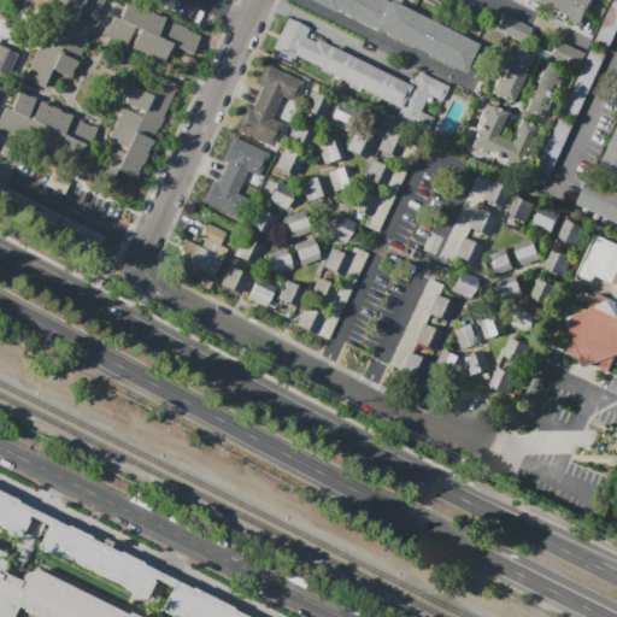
[(24,78),(60,0),(105,0),(94,23),(77,59),(69,76),(51,68),(42,87),(24,78)]
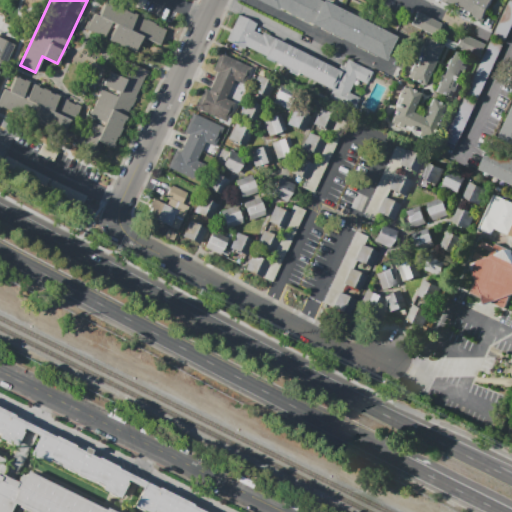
[(103,0),(166,30),(159,45),(140,36),(133,52),(83,29),(87,20),(90,22),(94,12),(97,14),(103,0)]
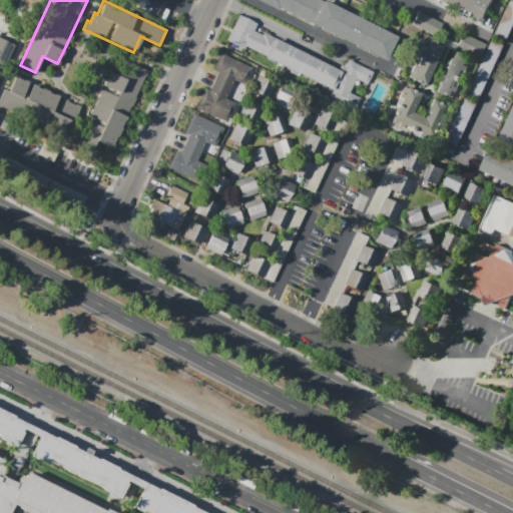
[(145,0),(140,11),(123,3),(124,0),(145,0)]
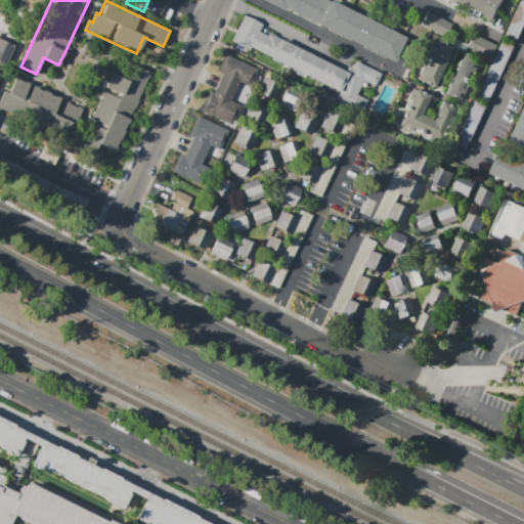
[(394,62),(286,8),(286,9),(265,0),(329,0),(406,38),(394,62)]
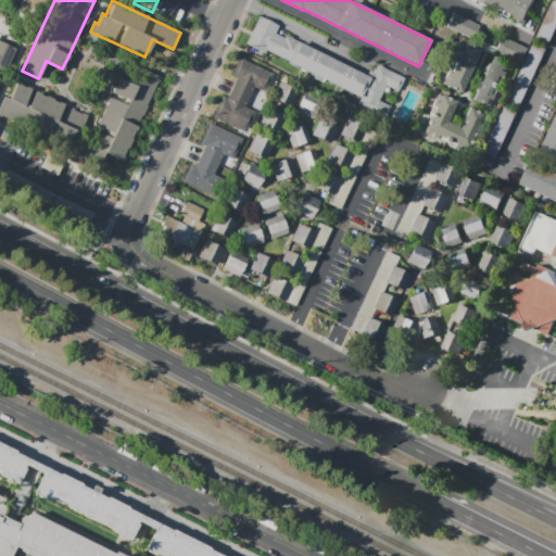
[(480,0),(534,0),(523,22),(480,1),(480,0)]
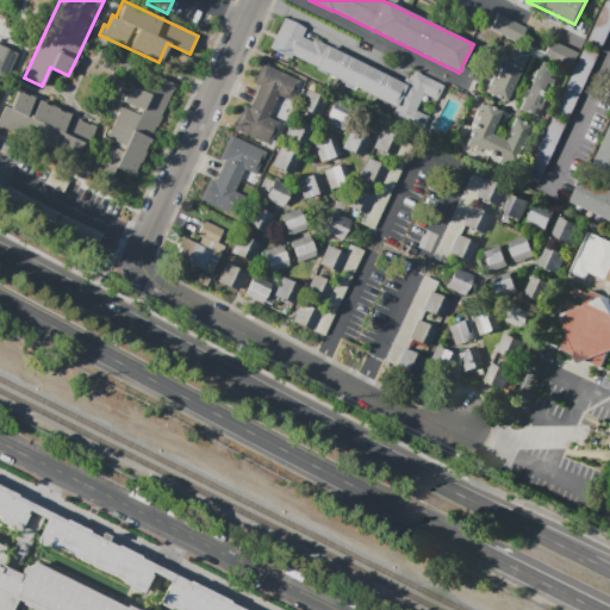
[(587,42),(607,0),(609,0),(609,29),(602,48),(587,42)]
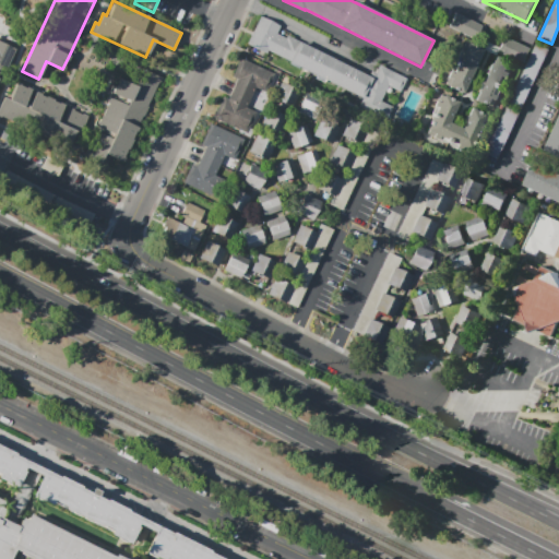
[(456,12),(482,25),(474,40),(449,26),(456,12)]
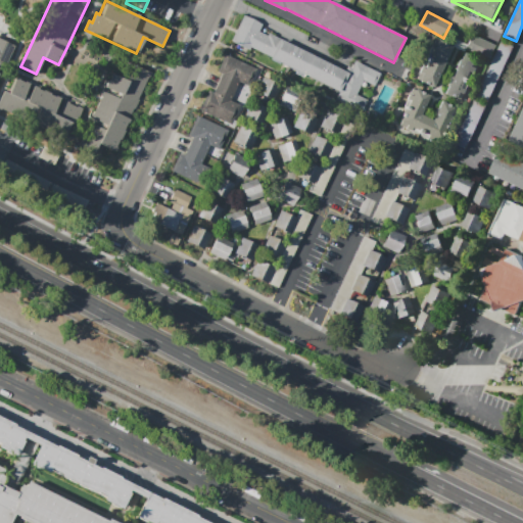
[(231,41),(243,16),(262,25),(257,32),(267,35),(267,34),(345,70),(346,67),(350,68),(354,60),(380,73),(374,87),(362,81),(355,94),(366,99),(361,112),(336,100),(340,93),(271,59),(271,58),(249,47),(248,50),(231,41)]
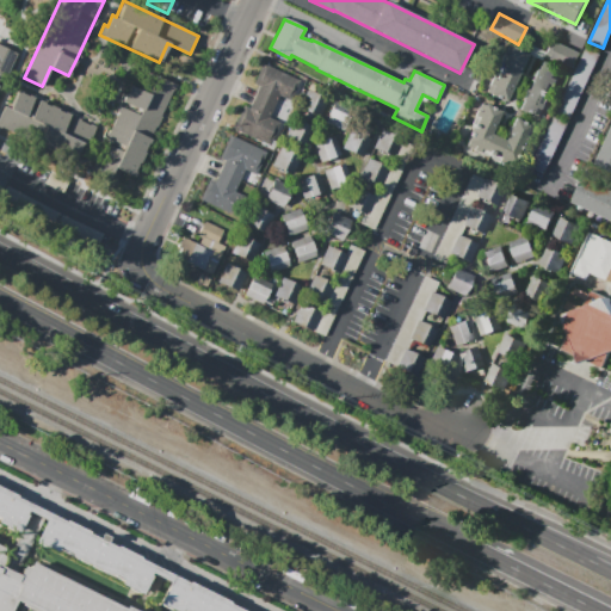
[(553,41),(581,53),(574,68),(545,56),(553,41)]
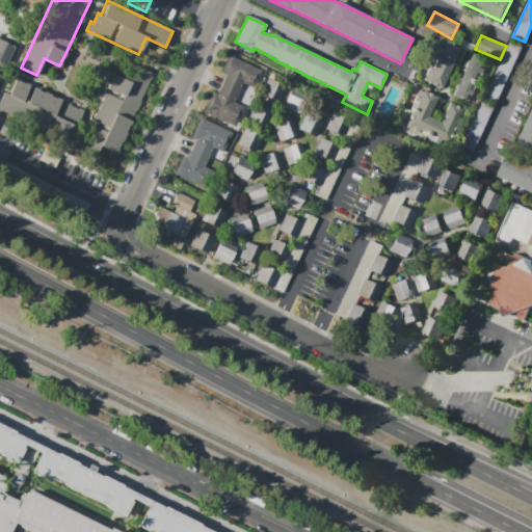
[(0,38),(12,46),(0,71),(0,38)]
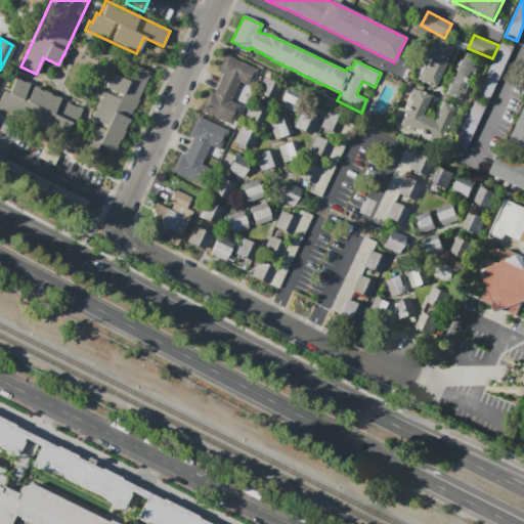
[(451,47),(434,87),(417,79),(432,45),(435,47),(438,41),(451,47)]
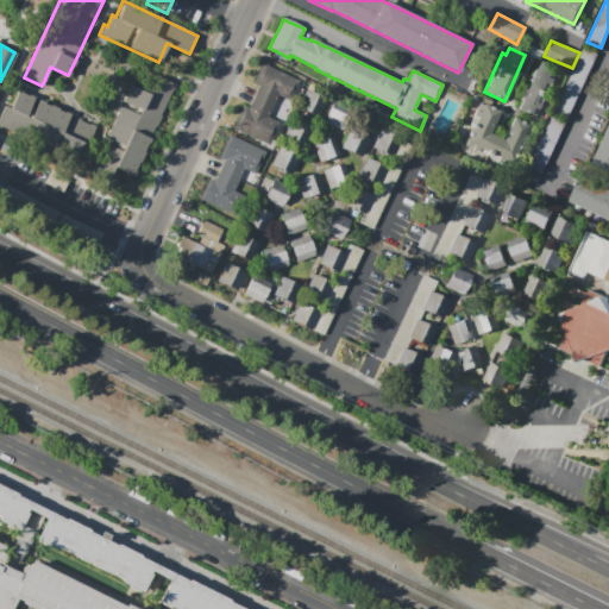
[(598,54),(542,173),(528,167),(584,48),(598,54)]
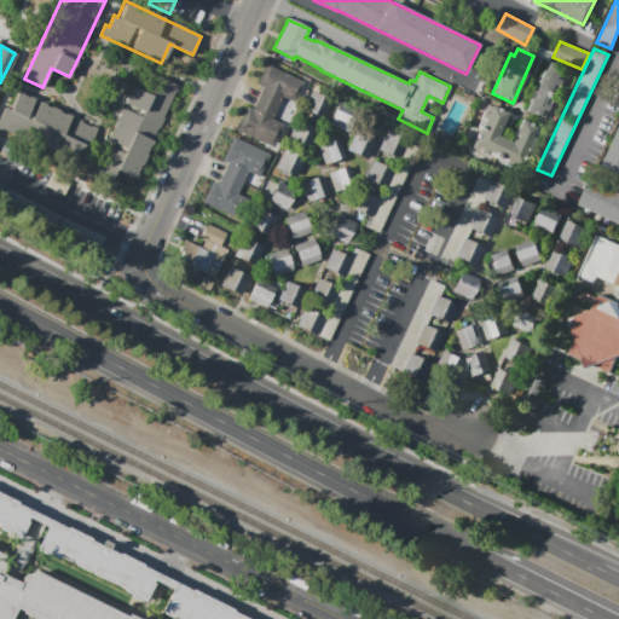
[(545,120),(526,110),(548,62),(570,71),(565,81),(560,79),(549,104),(553,105),(545,120)]
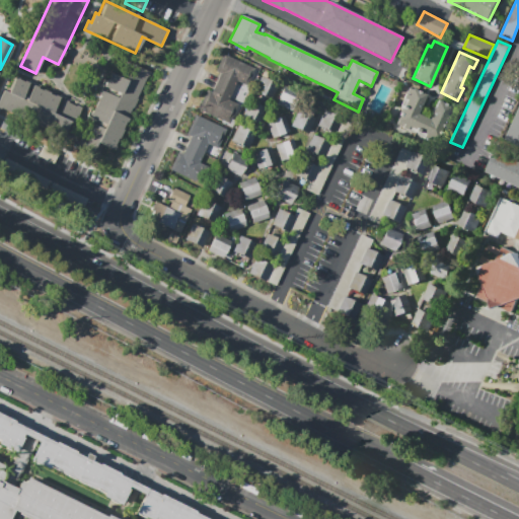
[(216,82),(220,73),(215,71),(223,54),(254,69),(246,86),(237,82),(233,90),(216,82)]
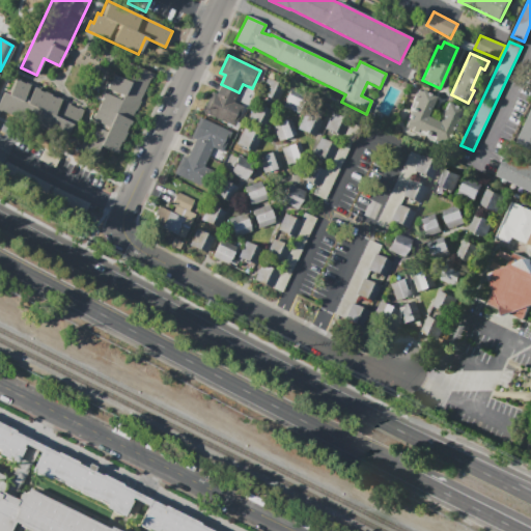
[(136,66),(152,74),(115,152),(101,145),(94,159),(78,151),(94,117),(107,91),(114,75),(129,81),(136,66)]
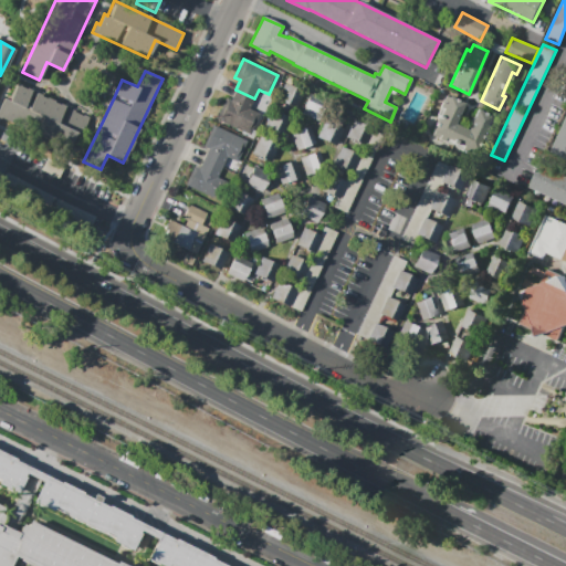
[(23,108),(28,111),(37,93),(64,106),(59,119),(64,122),(70,108),(88,118),(77,142),(73,139),(69,148),(0,116),(0,107),(3,100),(8,102),(17,83),(32,91),(23,108)]
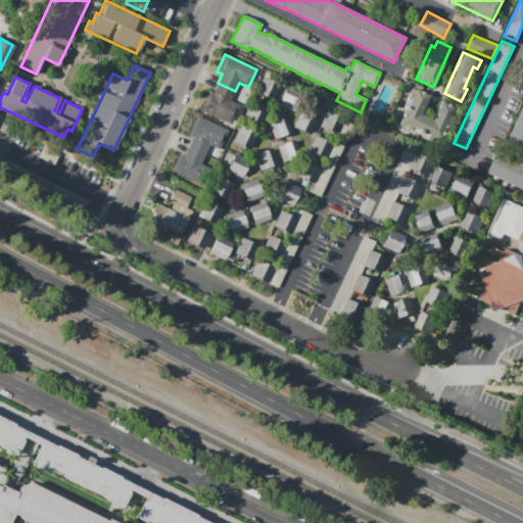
[(280,85),(273,100),(256,93),(264,78),(280,85)]
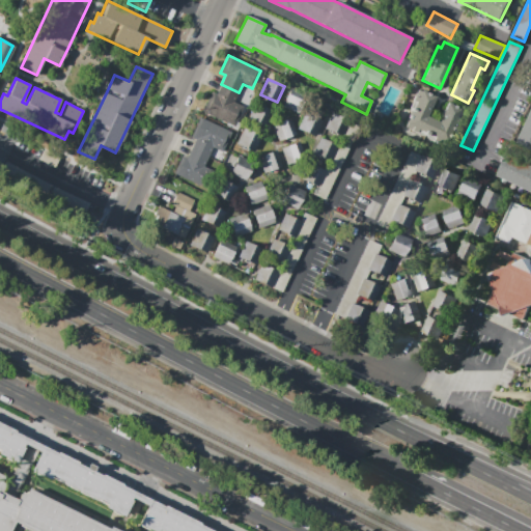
[(239,92),(233,103),(243,107),(233,127),(202,112),(212,91),(216,93),(221,84),(239,92)]
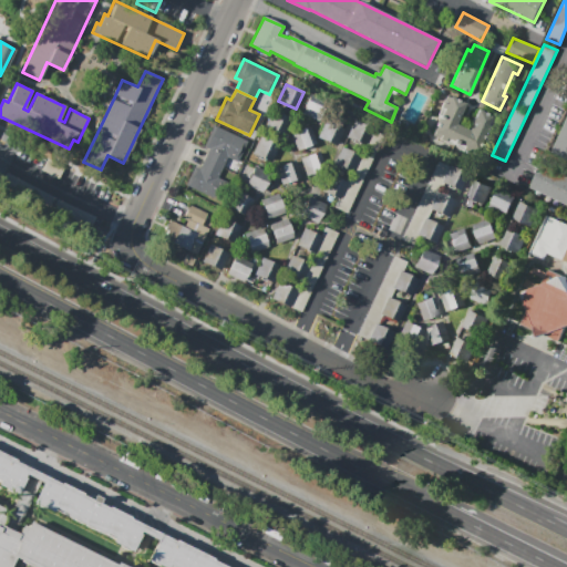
[(301,113),(310,94),(327,102),(318,121),(301,113)]
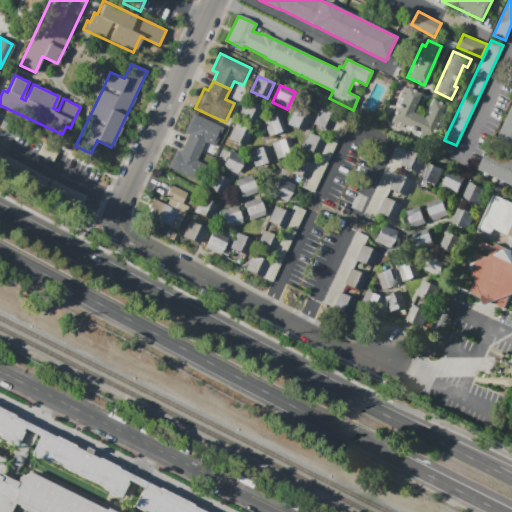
[(390,120),(396,108),(393,106),(399,92),(403,94),(406,87),(420,94),(412,112),(422,117),(430,99),(447,107),(432,139),(424,135),(423,138),(396,126),(397,123),(390,120)]
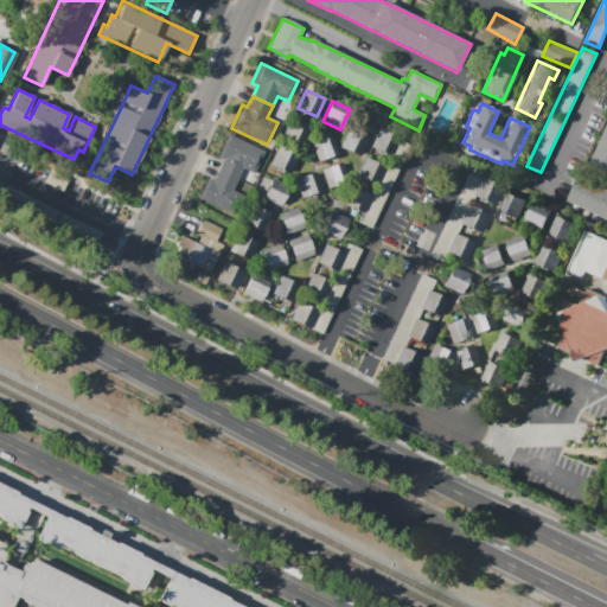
[(293,119),(312,128),(304,146),(285,136),(293,119)]
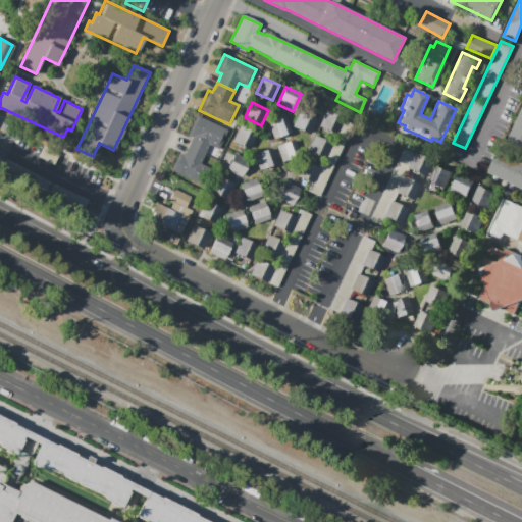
[(316,119),(310,135),(293,126),(299,111),(316,119)]
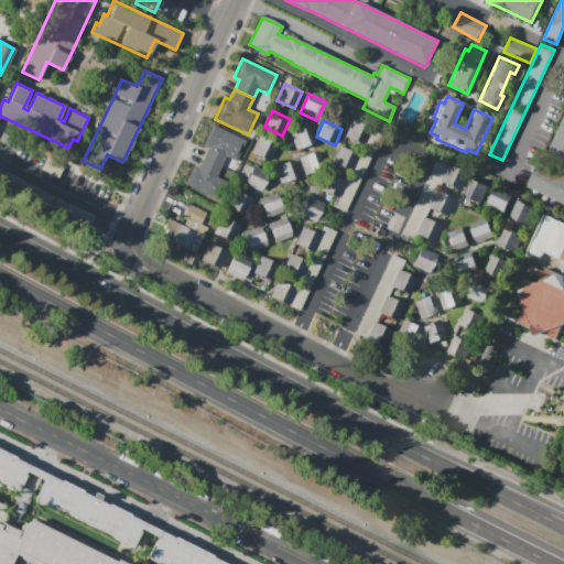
[(359,144),(344,137),(351,120),(370,129),(369,132),(362,145),(359,144)]
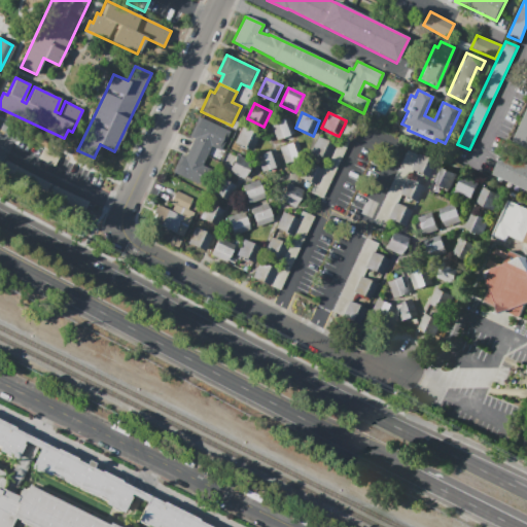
[(526,113),(526,147),(515,142),(526,113)]
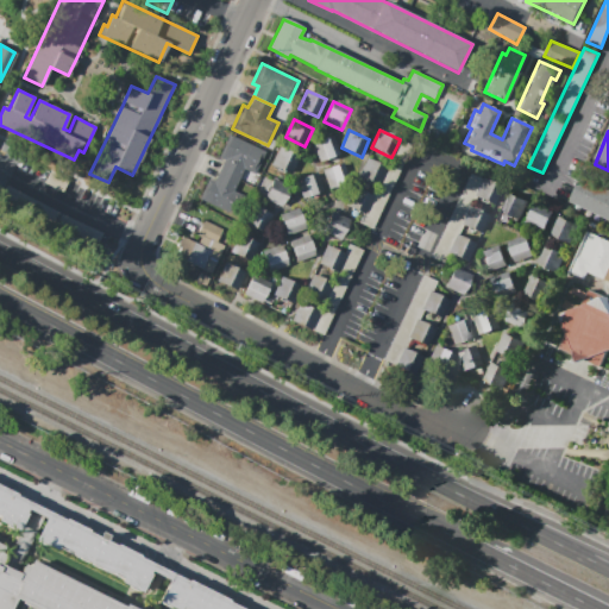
[(220,171),(225,161),(219,157),(228,135),(265,151),(253,177),(243,173),(239,180),(220,171)]
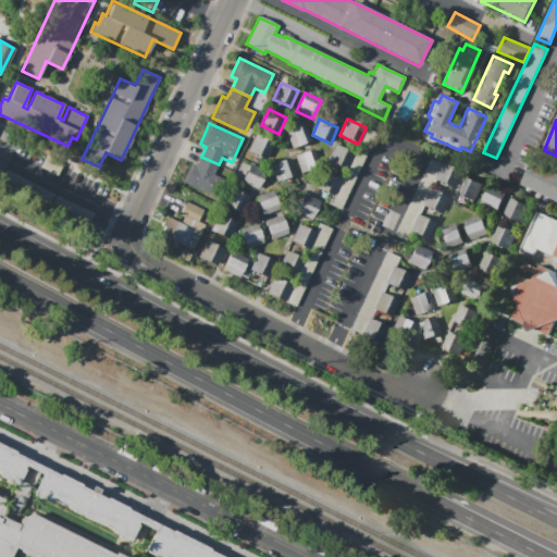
[(292,148),(285,131),(305,123),(311,140),(292,148)]
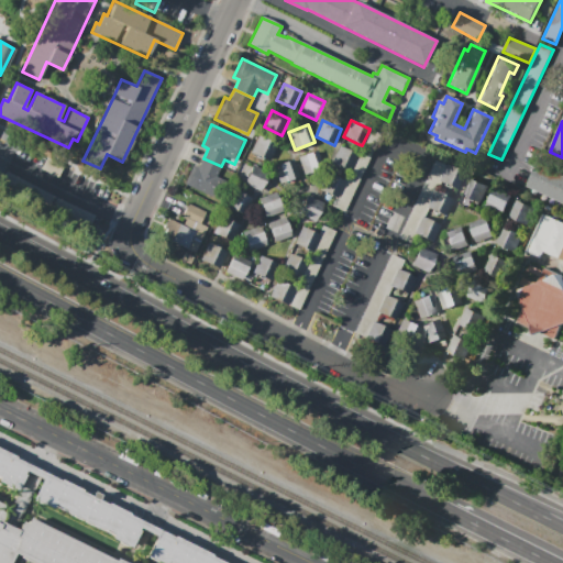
[(354,153),(359,144),(362,145),(368,132),(378,136),(344,212),(331,207),(334,197),(339,198),(345,181),(342,180),(346,170),(350,172),(357,155),(354,153)]
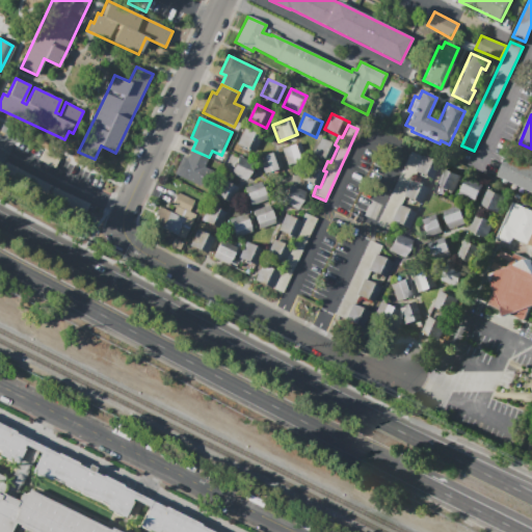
[(244,128),(262,136),(255,152),(237,144),(244,128)]
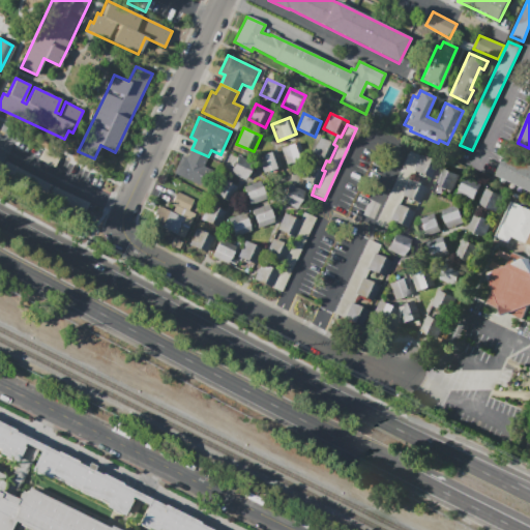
[(326,160),(312,154),(319,138),(333,144),(336,146),(329,162),(326,160)]
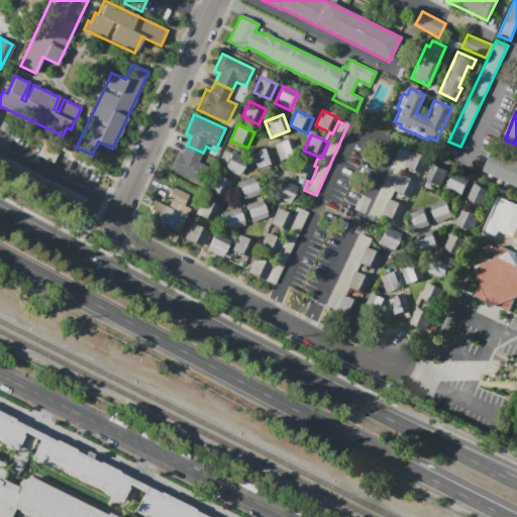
[(273,143),(285,139),(291,156),(279,160),(273,143)]
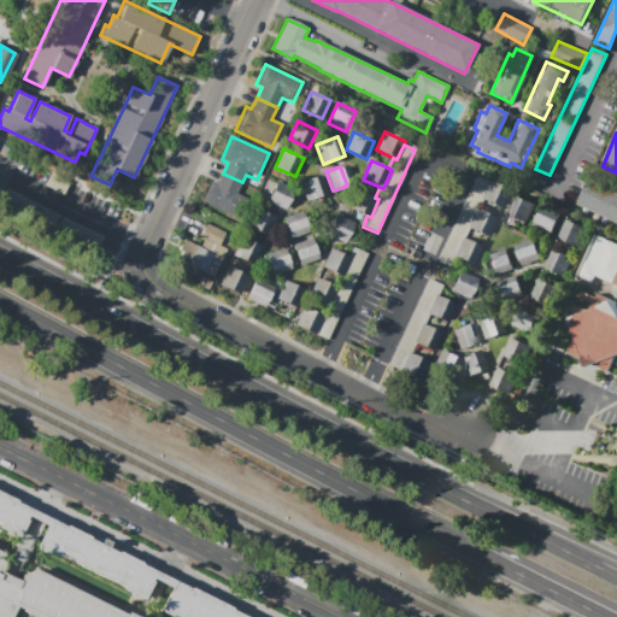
[(242,182),(236,194),(248,199),(239,219),(201,203),(211,182),(218,184),(223,174),(242,182)]
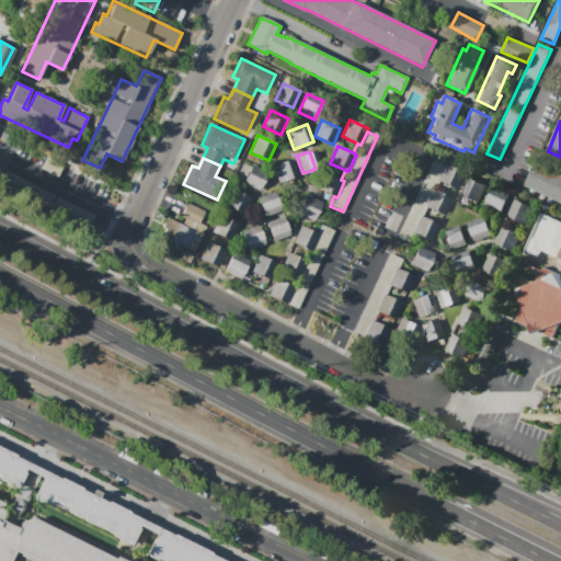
[(278,183),(272,165),(292,158),(298,176),(278,183)]
